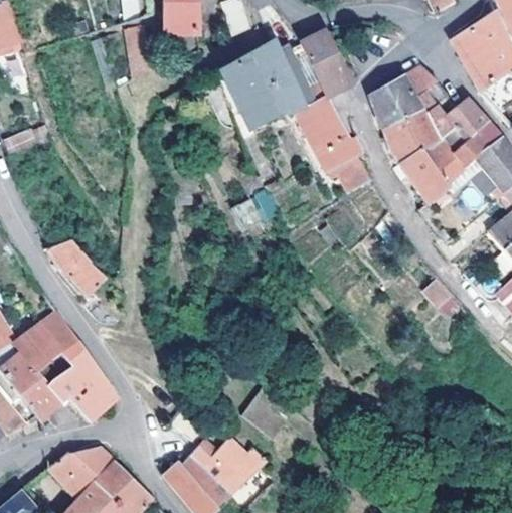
[(141,15),(139,0),(125,0),(126,15),(141,15)]
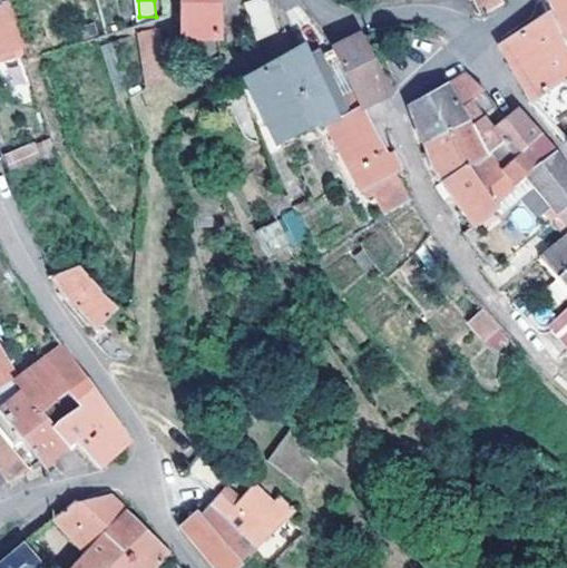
[(178,0),(181,36),(220,33),(217,0),(178,0)]
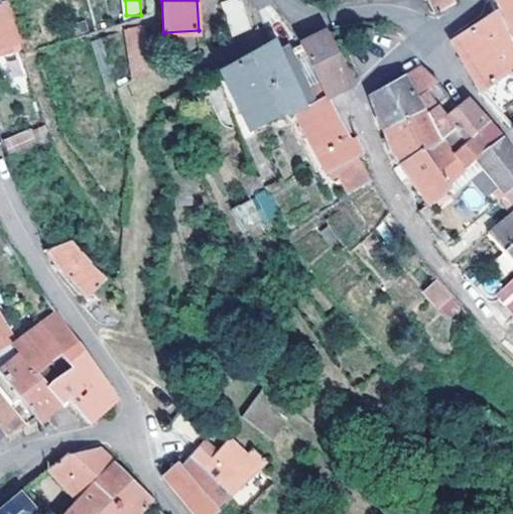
[(253,26),(244,0),(226,0),(223,1),(232,34),(253,26)]
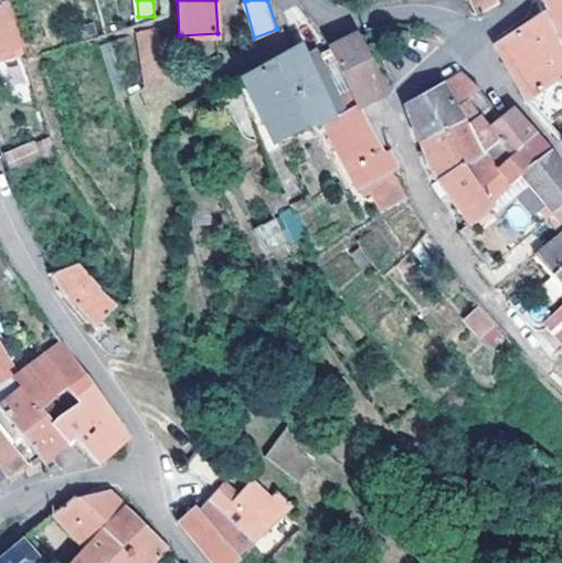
[(473,0),(478,11),(499,0),(473,0)]
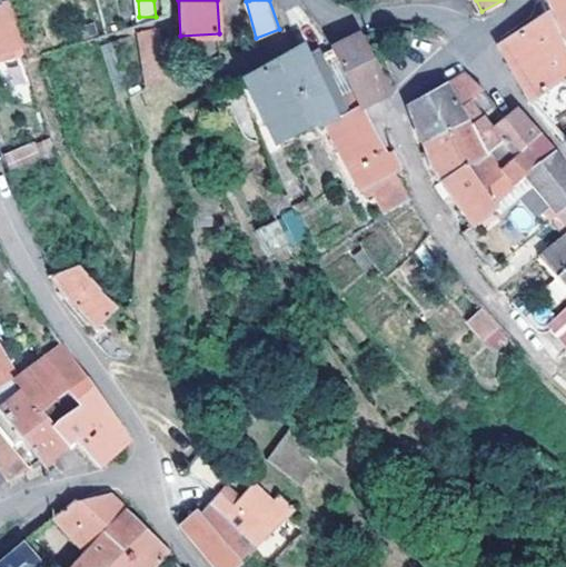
[(564,39),(565,38),(565,0),(546,0),(549,8),(564,39)]
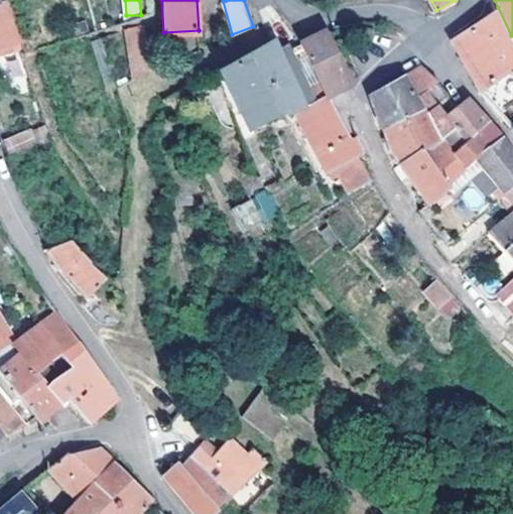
[(512,37),(511,35),(498,7),(452,37),(465,61),(479,89),(511,71),(512,70),(512,37)]
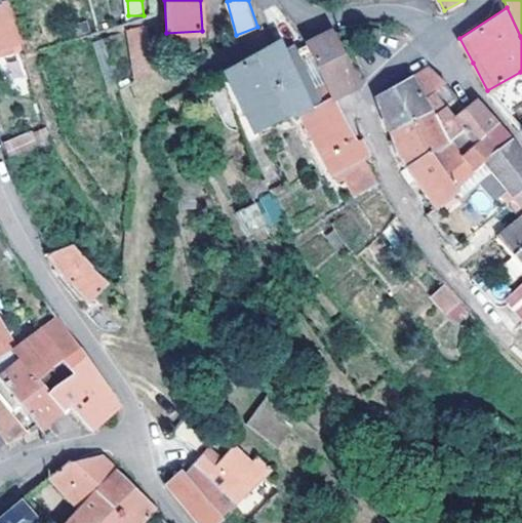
[(0,53),(10,50),(0,16),(0,53)]
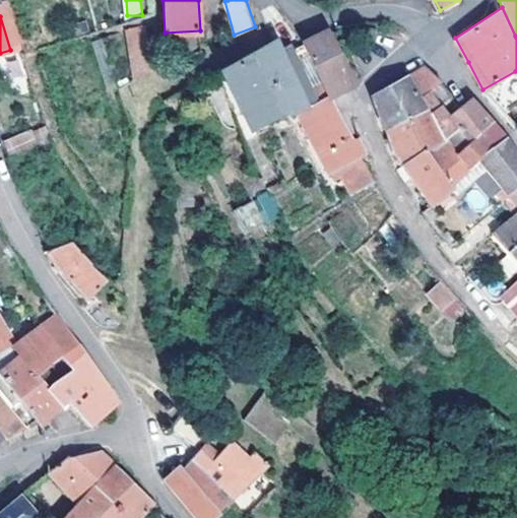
[(152,69),(143,23),(130,26),(135,66),(146,65),(147,72),(152,69)]
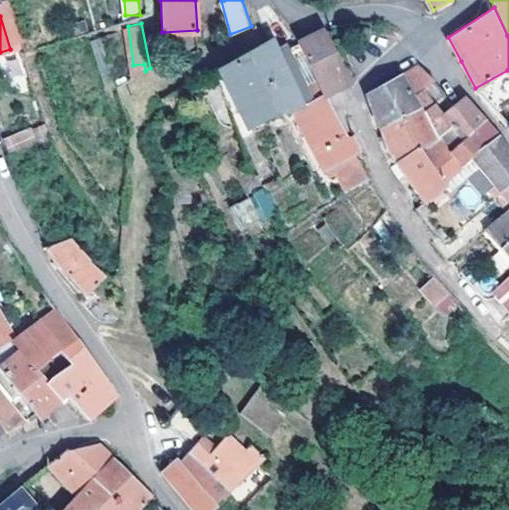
[(297,42),(326,96),(347,82),(321,30),(308,36),(297,42)]
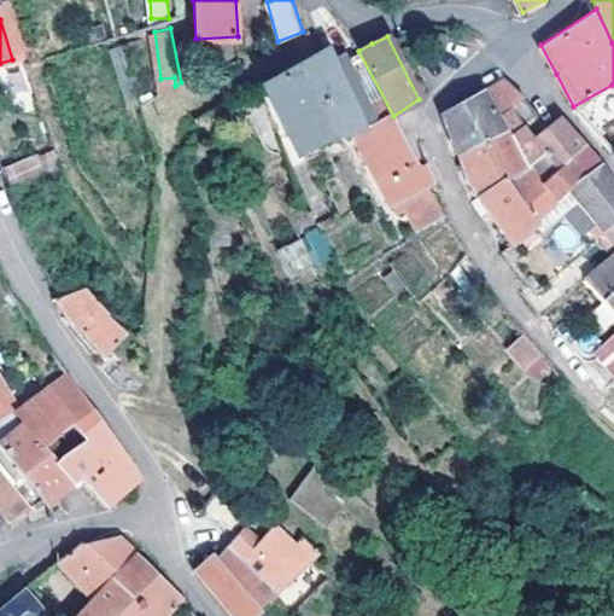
[(334,63),(326,51),(311,59),(252,88),(286,163),(345,132),(349,138),(378,122),(344,58),(334,63)]
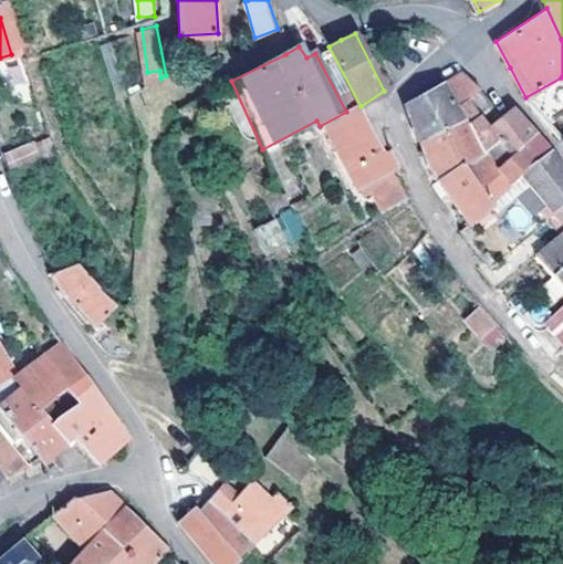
[(329,47),(315,53),(346,112),(320,126),(346,174),(355,190),(374,179),(387,208),(408,196),(391,169),(399,164),(393,149),(386,148),(361,106),(329,47)]
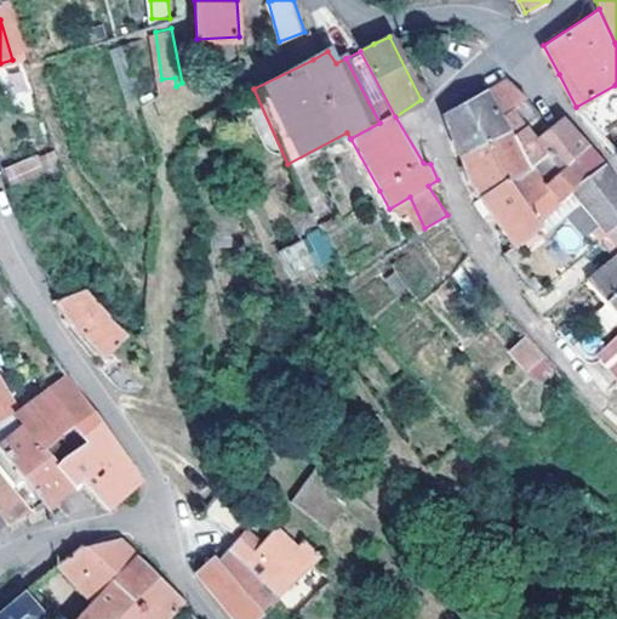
[(502,119),(525,96),(507,79),(485,91),(502,119)]
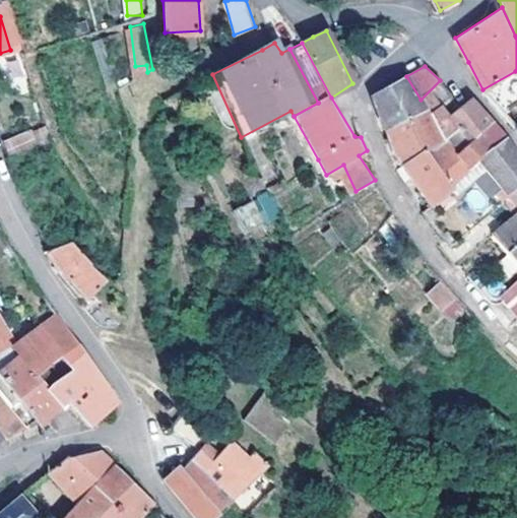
[(516,73),(515,71),(482,89),(504,113),(516,105),(516,73)]
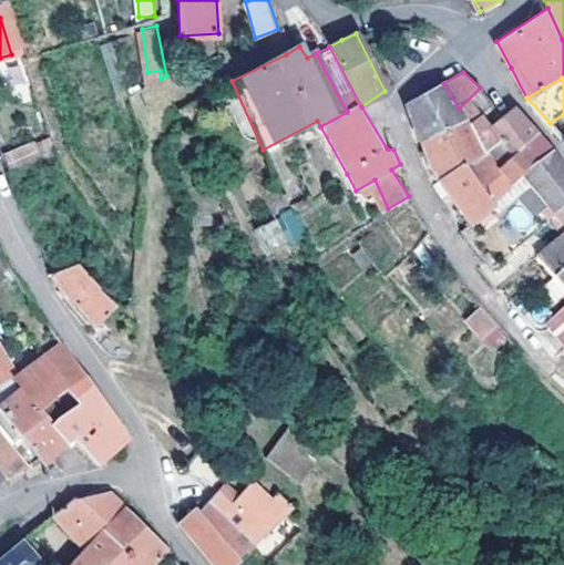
[(459,109),(443,83),(408,103),(421,139),(463,116),(459,109)]
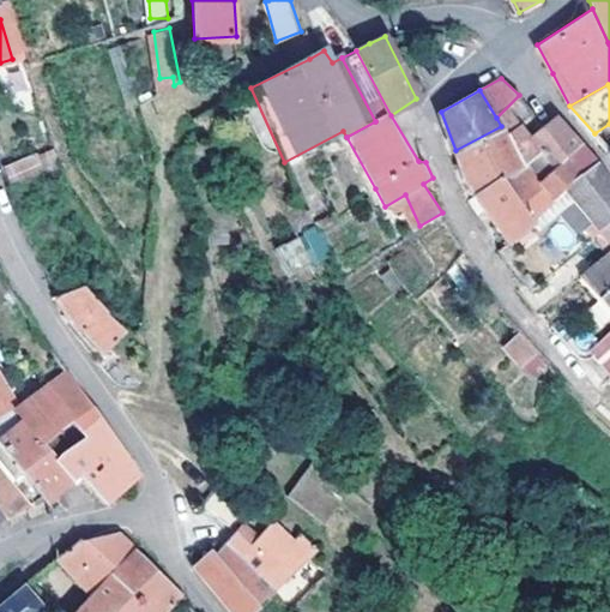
[(515,129),(532,113),(519,95),(496,118),(501,126),(506,137),(515,129)]
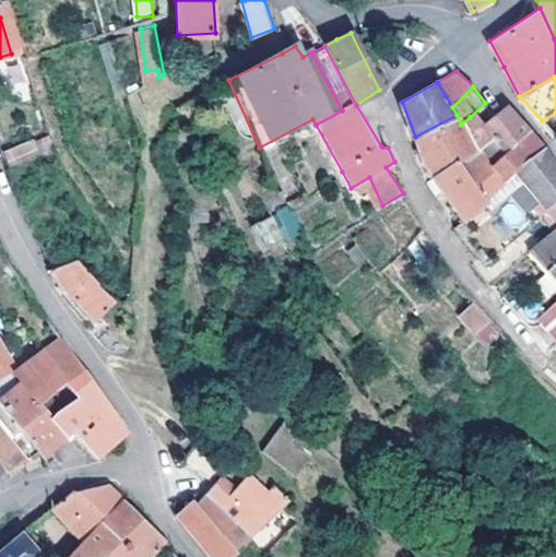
[(522,160),(540,145),(531,135),(504,104),(494,113),(478,126),(470,117),(461,125),(469,135),(459,143),(470,155),(480,149),(493,164),(510,147),(522,160)]
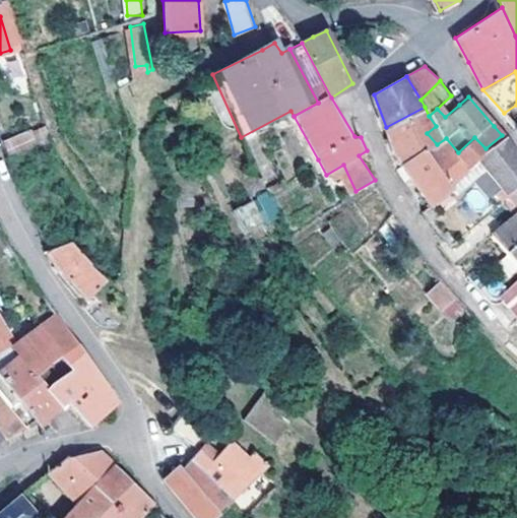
[(425,107),(386,127),(395,150),(403,162),(426,146),(429,149),(437,144),(427,133),(436,126),(429,116),(425,107)]
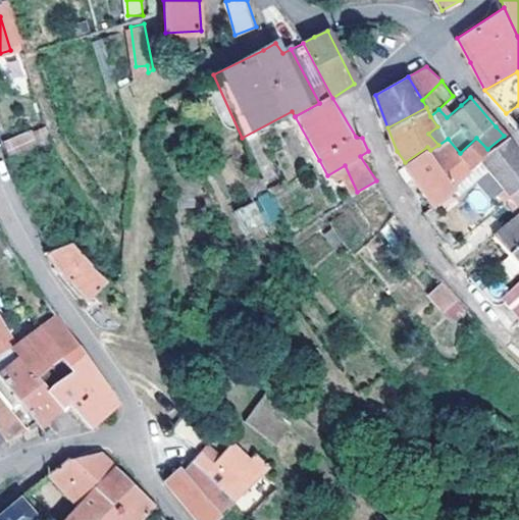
[(36,130),(46,125),(40,110),(30,114),(36,130)]
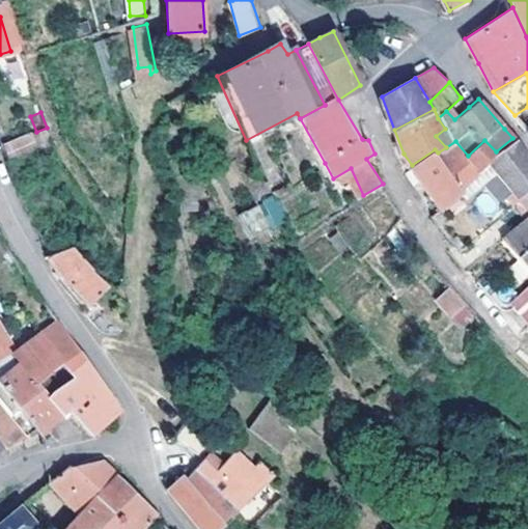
[(36,132),(4,145),(9,160),(52,143),(47,128),(36,132)]
